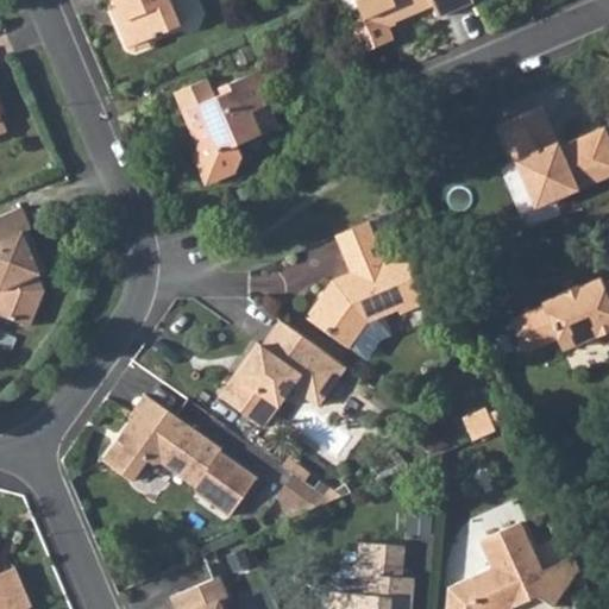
[(117,0),(125,18),(118,20),(130,48),(140,54),(156,48),(158,32),(182,24),(171,0),(117,0)]
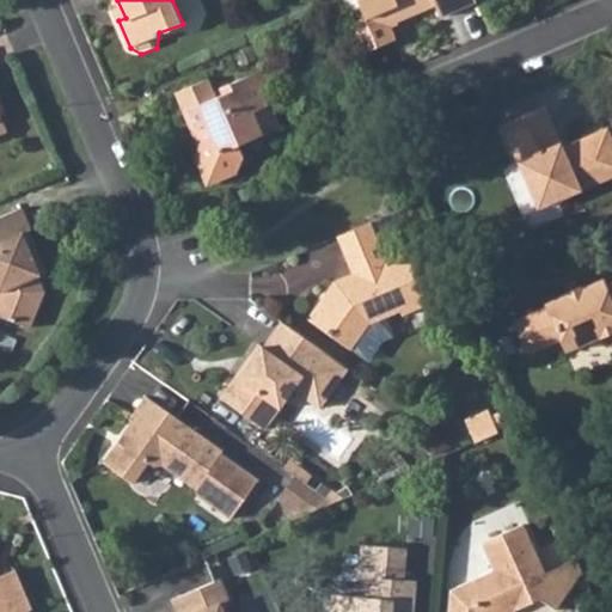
[(355,0),(361,14),(347,20),(360,50),(392,37),(386,22),(433,2),(438,14),(471,0),(355,0)]
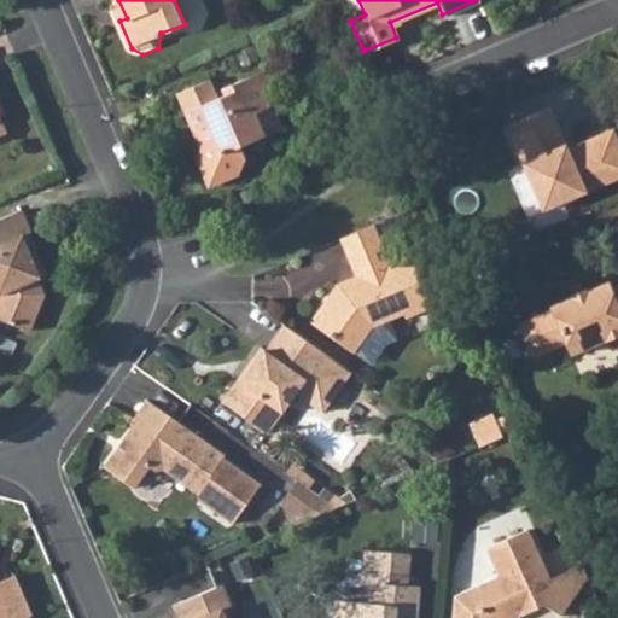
[(182,110),(191,130),(197,128),(203,140),(192,156),(205,187),(233,176),(244,157),(240,146),(264,136),(254,111),(270,105),(257,71),(222,86),(226,94),(216,98),(209,77),(181,89),(190,108),(182,110)]
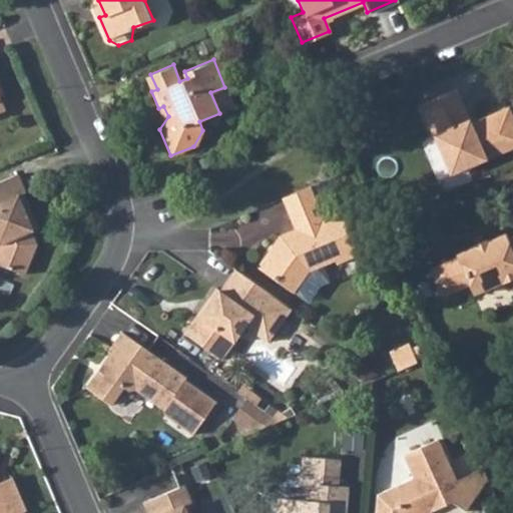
[(465,167),(512,146),(512,125),(506,108),(468,125),(454,89),(419,103),(441,157),(458,150),(465,167)]
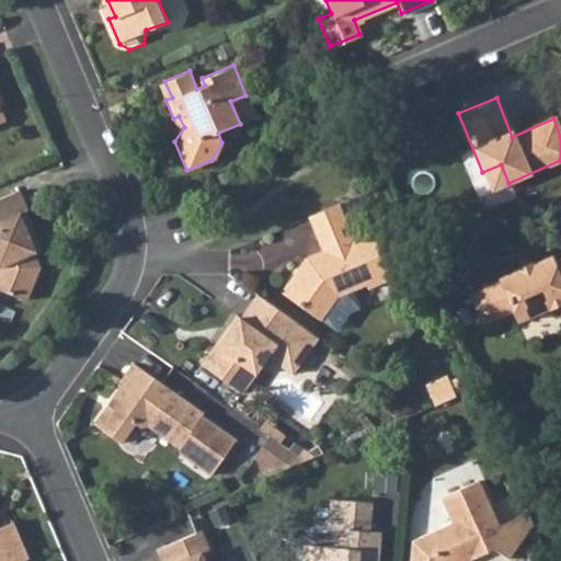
[(491,191),(508,183),(501,164),(482,172),(491,191)]
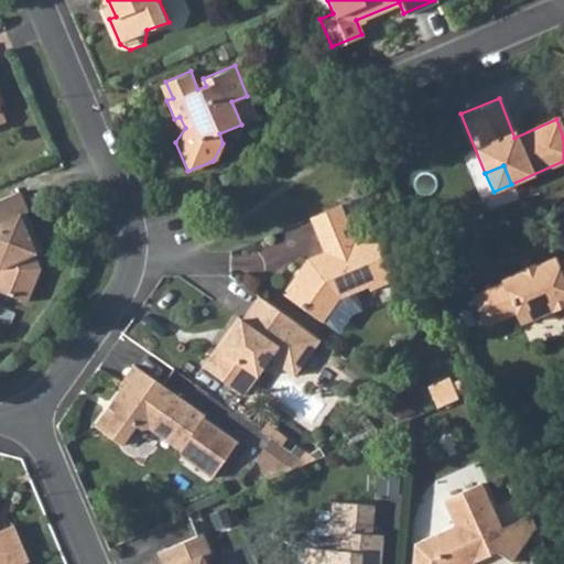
[(0,293),(28,304),(41,272),(33,258),(39,257),(36,248),(23,217),(29,215),(20,193),(0,201),(0,293)]
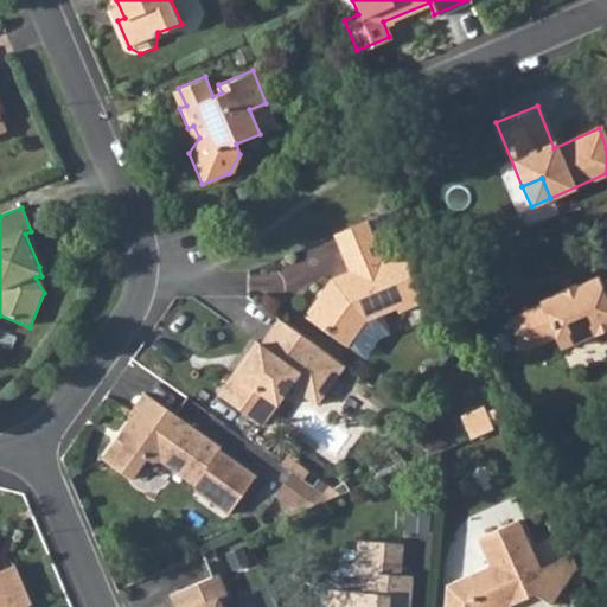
[(372,231),(365,216),(332,230),(338,244),(372,231)]
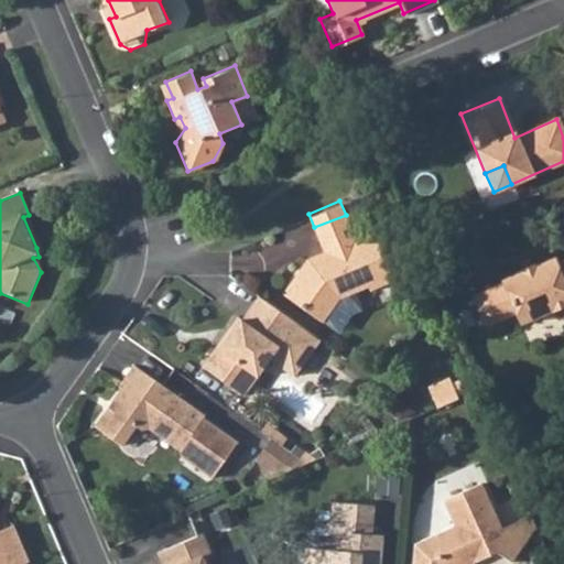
[(282,286),(322,315),(338,291),(368,278),(370,284),(394,274),(375,232),(357,239),(346,215),(314,227),(323,246),(327,256),(318,258),(311,251),(308,249),(282,286)]
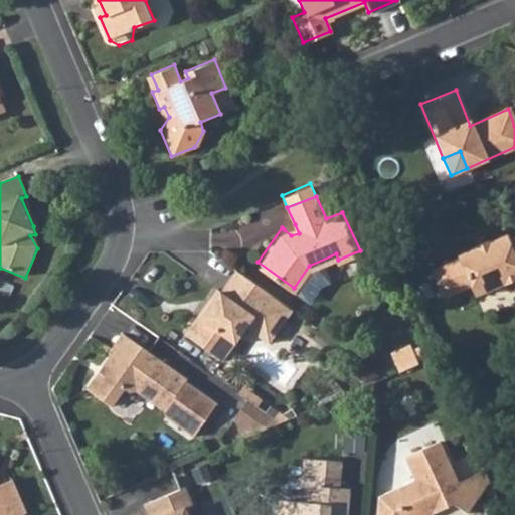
[(299,233),(295,224),(284,229),(291,235),(299,233)]
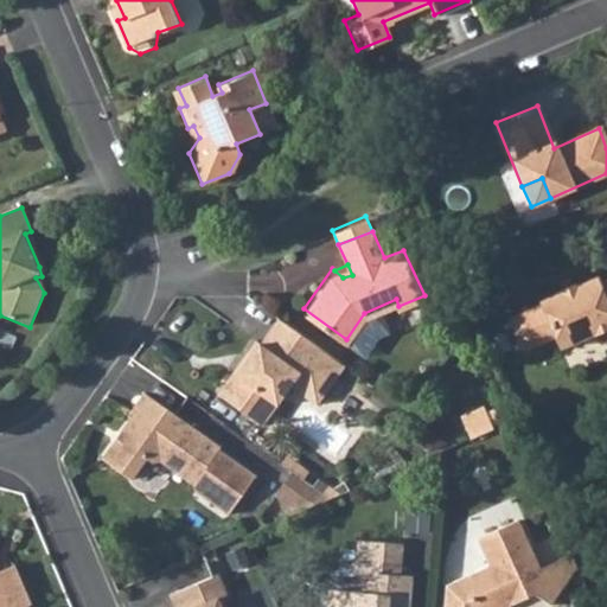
[(554,337),(556,343),(568,347),(606,331),(606,276),(595,282),(593,278),(573,286),(575,291),(564,295),(562,291),(540,300),(541,305),(508,319),(522,350),(554,337)]
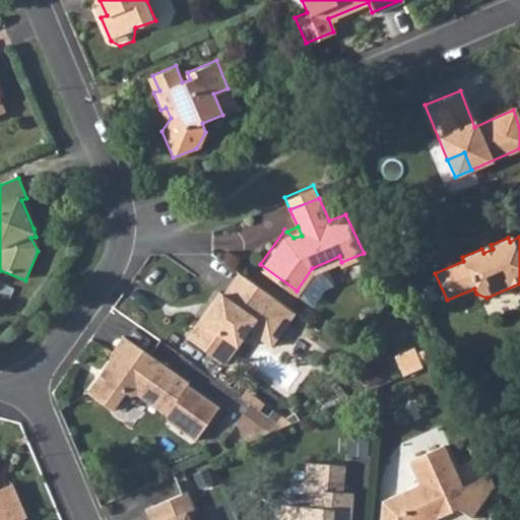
[(218,291),(185,335),(223,363),(249,329),(273,346),(298,313),(281,302),(241,273),(224,296),(218,291)]
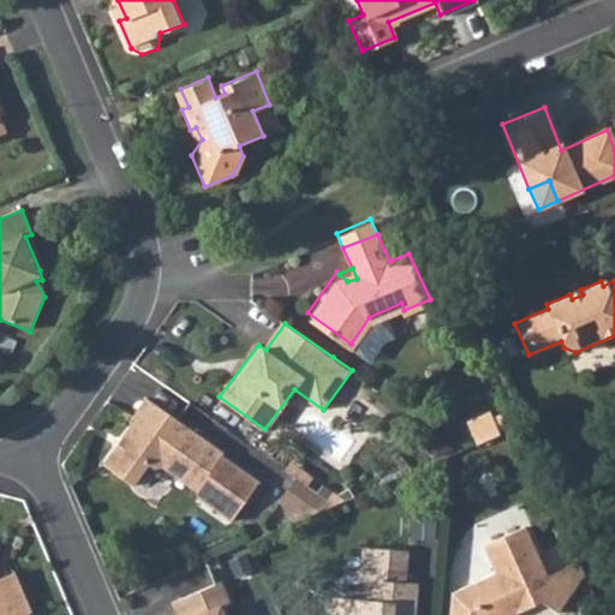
[(225,458),(145,402),(135,417),(138,419),(103,469),(131,488),(147,467),(161,469),(198,494),(199,499),(233,523),(260,482),(222,458),(225,458)]
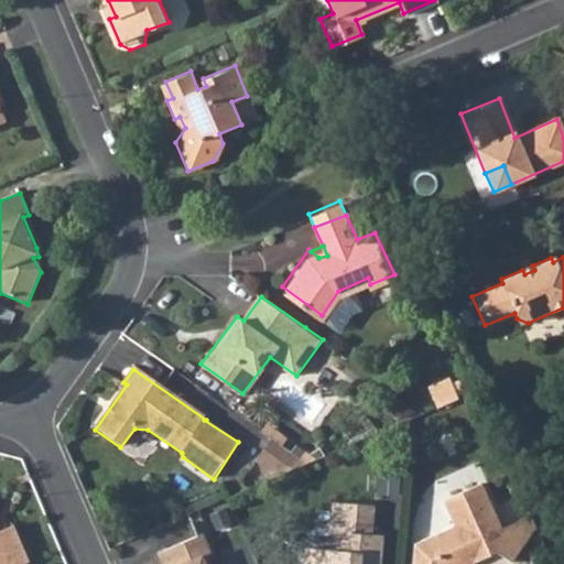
[(266,479),(305,462),(269,436),(256,456),(266,479)]
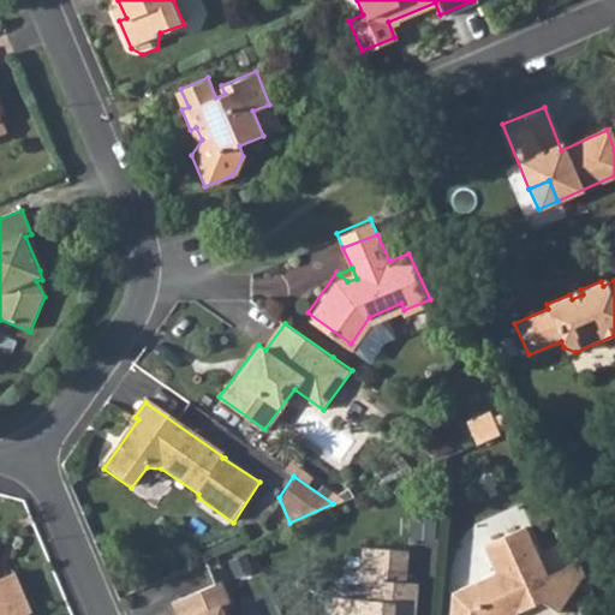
[(529,525),(485,543),(499,572),(451,591),(448,614),(515,614),(535,608),(531,601),(542,596),(557,613),(586,574),(581,562),(550,577),(529,525)]
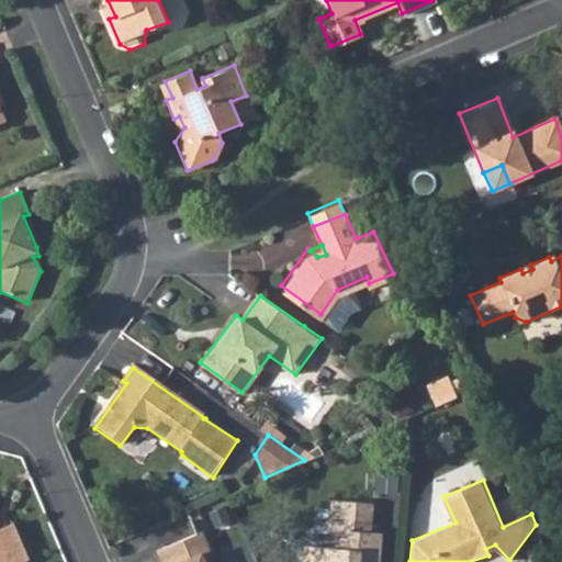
[(377,561),(382,531),(368,529),(370,503),(326,497),(324,527),(333,528),(333,544),(301,541),(299,561),(377,561)]
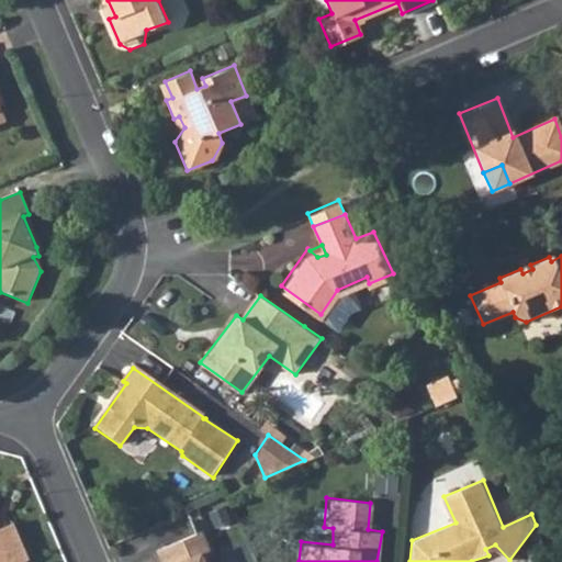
[(0,561),(22,561),(29,560),(14,521),(0,527),(0,561)]
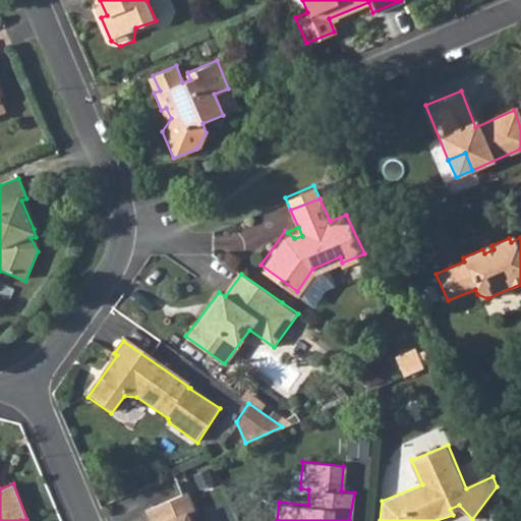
[(190,520),(187,513),(195,509),(188,491),(145,509),(150,520),(190,520)]
